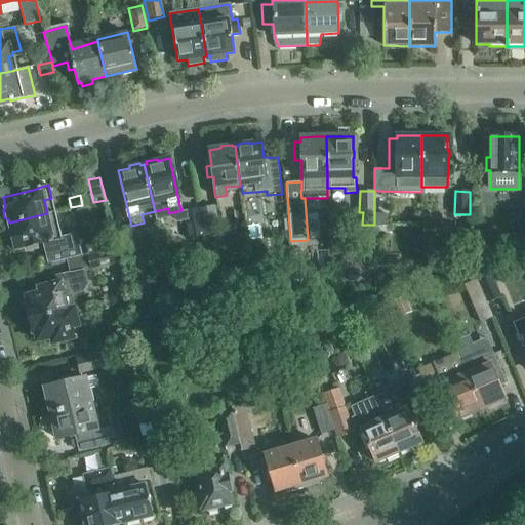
[(213,207),(199,209),(203,235),(218,233),(213,207)]
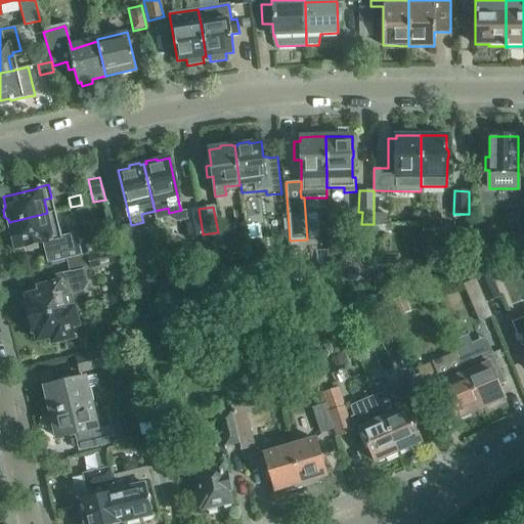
[(203,234),(199,209),(184,212),(189,237),(203,234)]
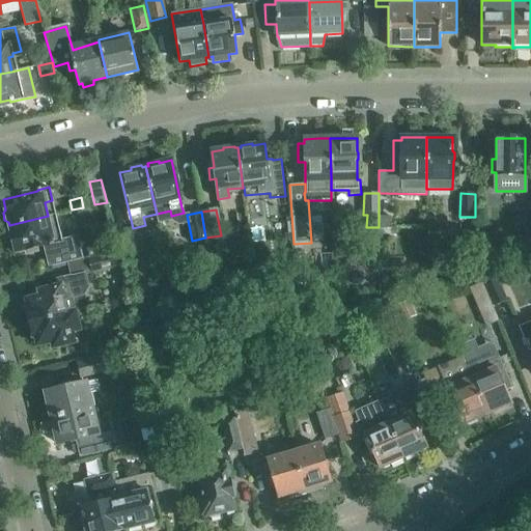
[(55,214),(48,216),(9,225),(9,229),(7,232),(8,239),(12,241),(15,252),(44,245),(46,254),(49,266),(67,261),(83,258),(78,238),(61,241),(55,214)]
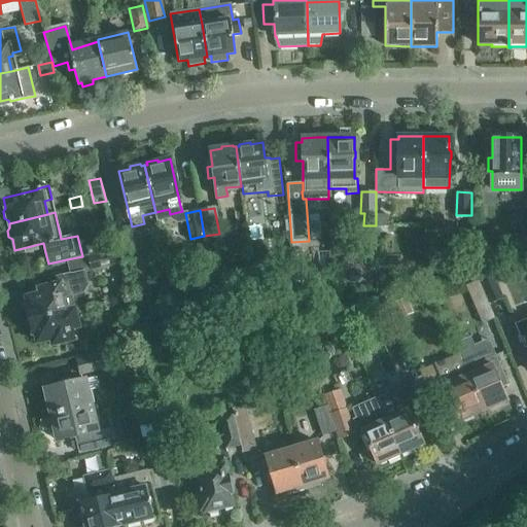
[(376,213),(376,225),(386,225),(386,213),(376,213)]
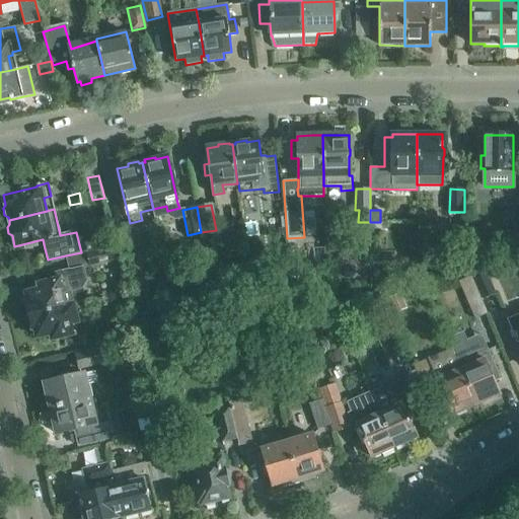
[(133,248),(128,223),(114,226),(119,251),(133,248)]
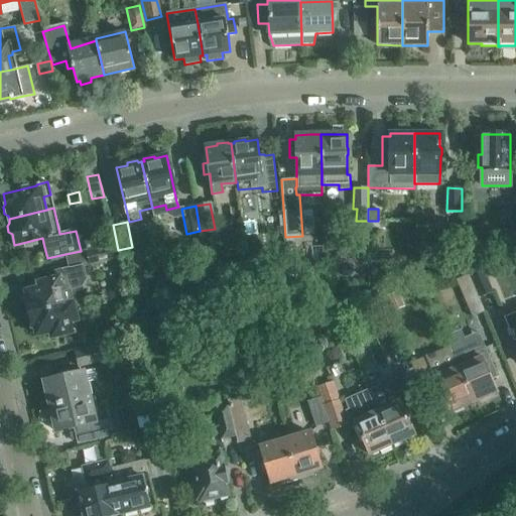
[(85,249),(81,251),(66,254),(70,270),(65,271),(66,276),(36,282),(37,287),(25,291),(28,300),(24,300),(28,312),(72,302),(69,289),(80,287),(83,280),(80,267),(116,258),(113,244),(86,251),(85,249)]
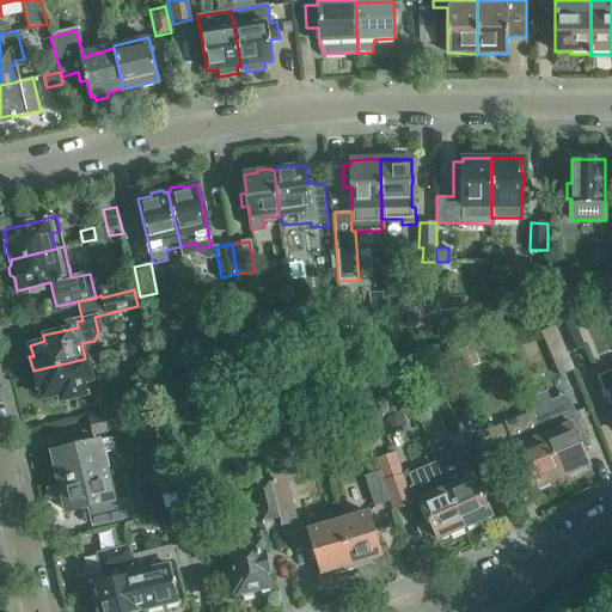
[(573,318),(558,324),(569,352),(583,344),(573,318)]
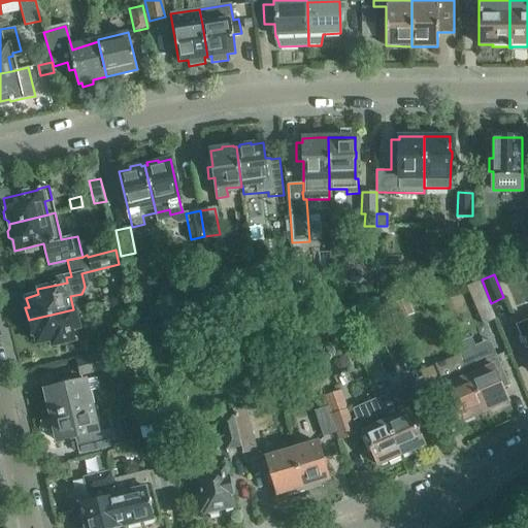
[(468,286),(484,324),(496,319),(481,281),(468,286)]
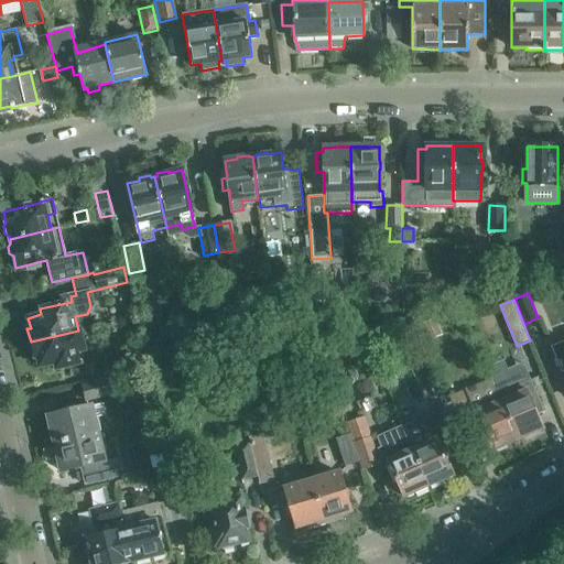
[(442,335),(435,318),(421,324),(429,340),(442,335)]
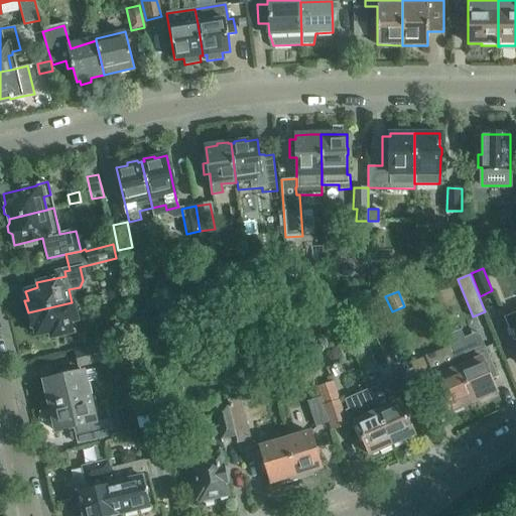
[(339,304),(344,318),(353,315),(348,301),(339,304)]
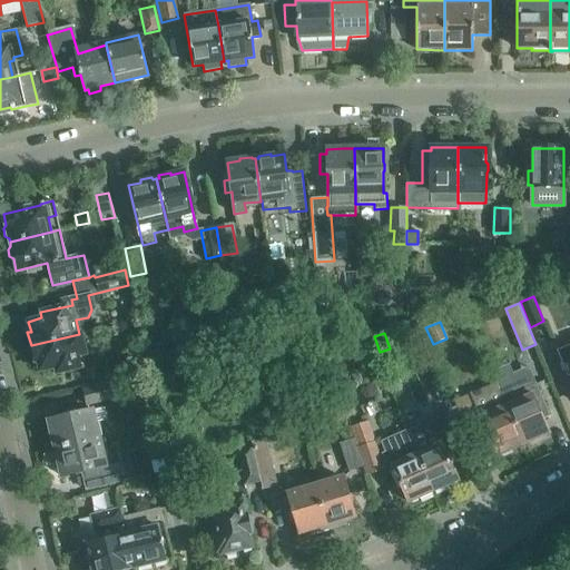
[(79,334),(31,345),(35,362),(38,361),(40,370),(53,367),(55,373),(82,366),(79,354),(85,353),(79,334)]
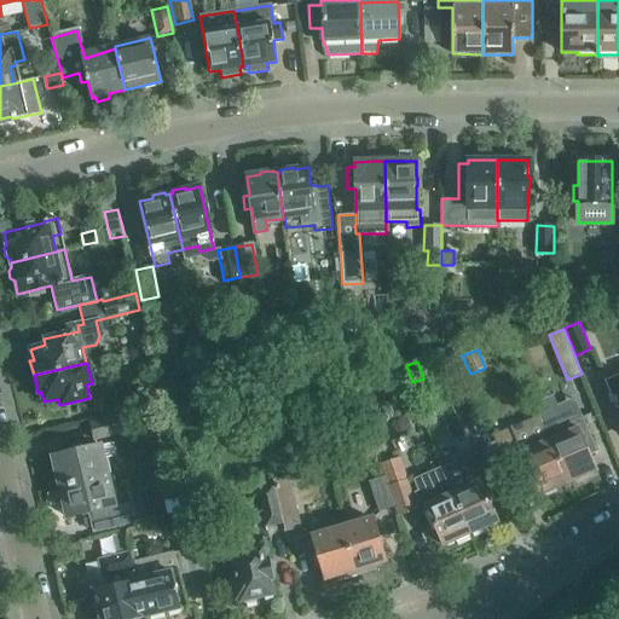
[(162,403),(160,392),(131,398),(134,409),(162,403)]
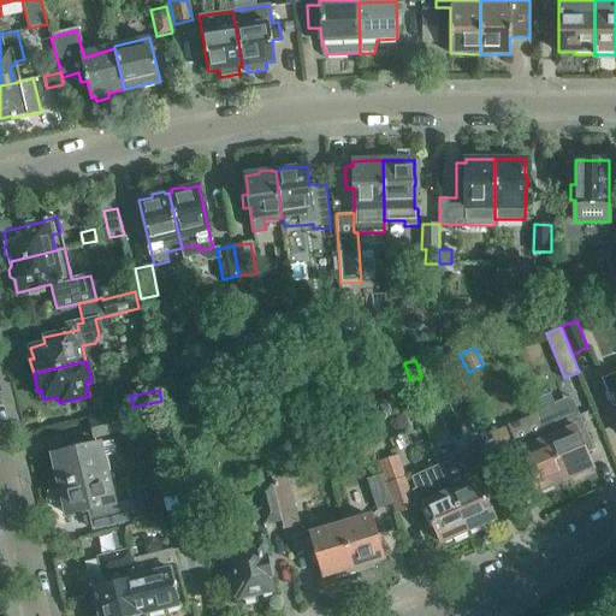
[(537,413),(539,419),(549,415),(542,397),(532,401),(537,413)]
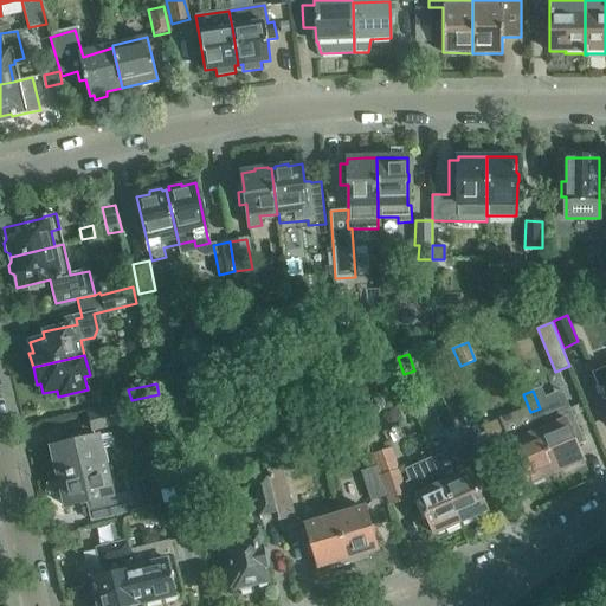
[(86,412),(91,430),(126,421),(121,404),(86,412)]
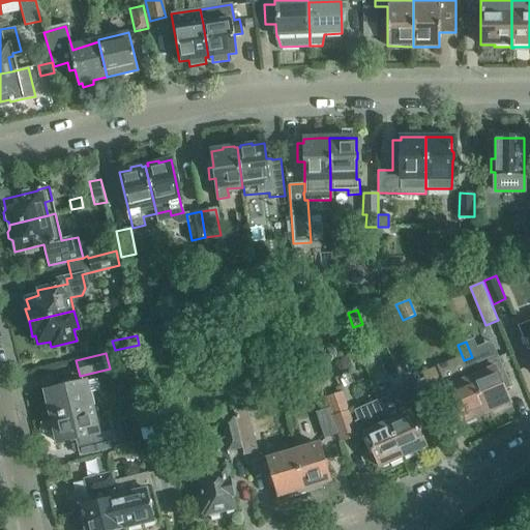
[(475,417),(486,413),(468,370),(464,360),(462,355),(421,372),(431,393),(445,387),(461,423),(464,421),(465,425),(476,420),(475,417)]
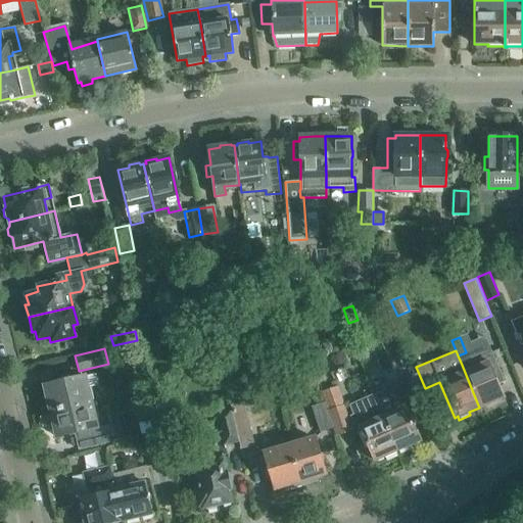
[(490,352),(473,360),(462,365),(479,408),(504,397),(498,385),(504,383),(490,352)]
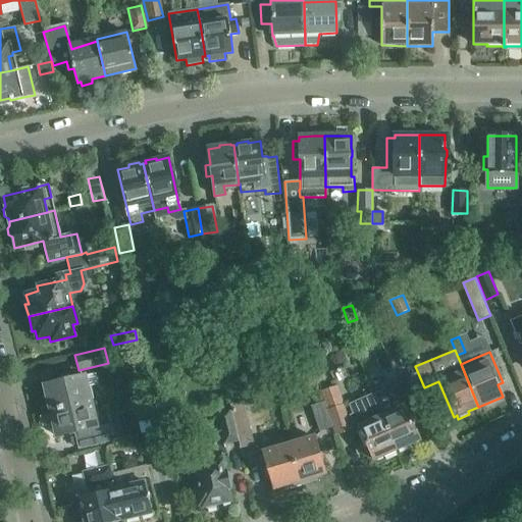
[(56,382),(45,385),(46,390),(46,392),(51,411),(90,401),(87,386),(98,383),(95,372),(84,375),(69,378),(69,377),(61,379),(62,380),(56,382)]
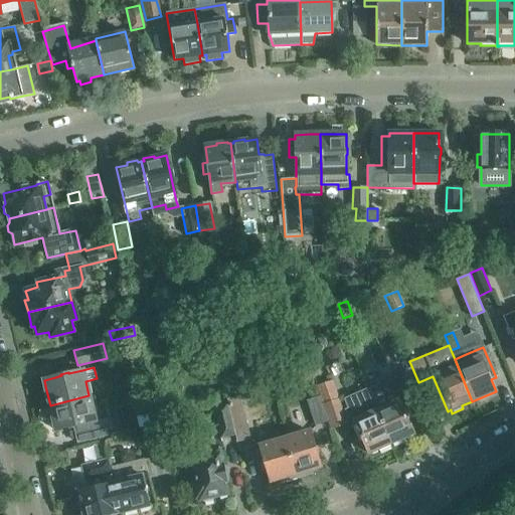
[(365,389),(374,410),(389,444),(413,434),(397,397),(400,396),(402,399),(416,392),(406,369),(392,375),(392,377),(365,389)]
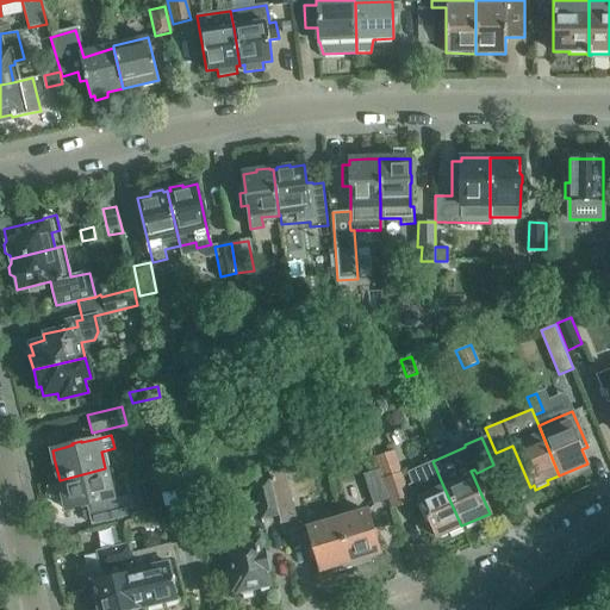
[(132,444),(136,460),(147,458),(143,441),(132,444)]
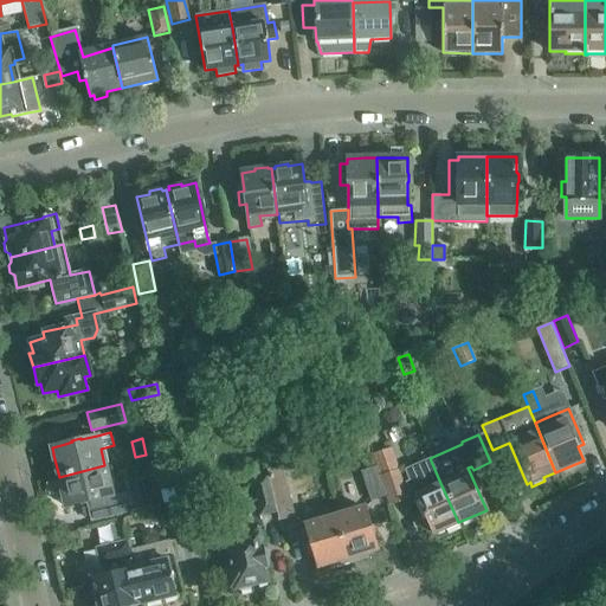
[(146,455),(135,457),(139,474),(150,471),(146,455)]
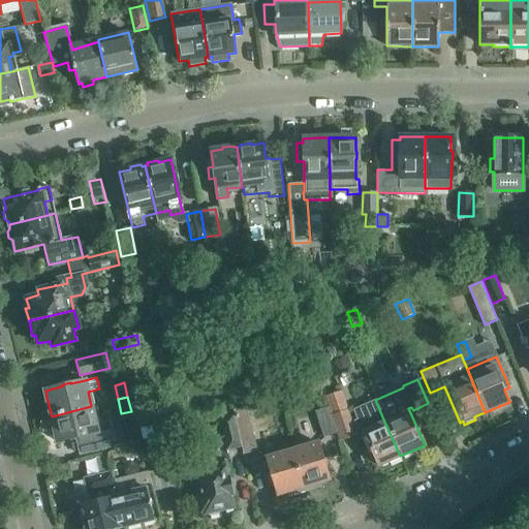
[(390,462),(399,458),(399,457),(400,456),(384,422),(375,400),(354,408),(359,418),(356,419),(362,431),(360,432),(370,456),(374,454),(379,465),(389,461),(390,462)]
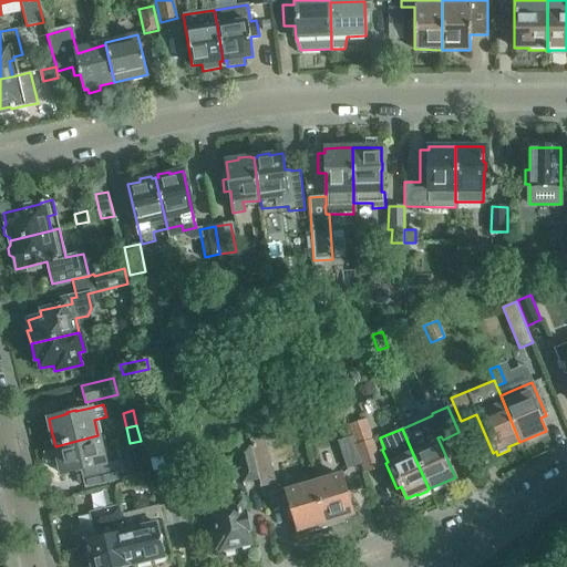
[(98,435),(55,446),(62,474),(81,470),(85,486),(119,478),(117,472),(122,471),(115,441),(111,442),(109,433),(98,435)]
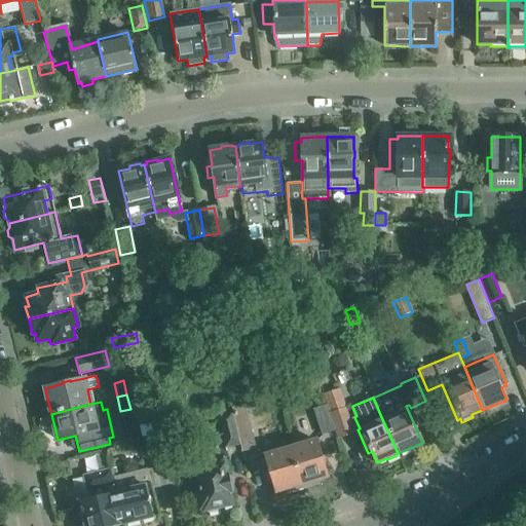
[(335,429),(334,425),(326,406),(313,409),(323,433),(335,429)]
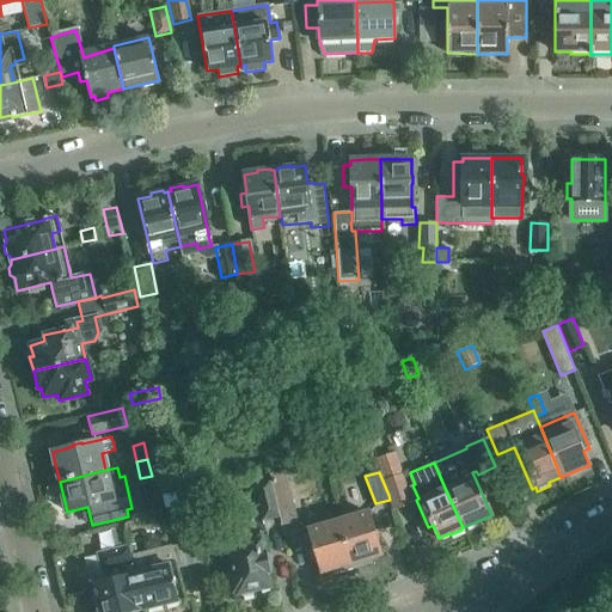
[(411,502),(399,473),(384,481),(395,508),(411,502)]
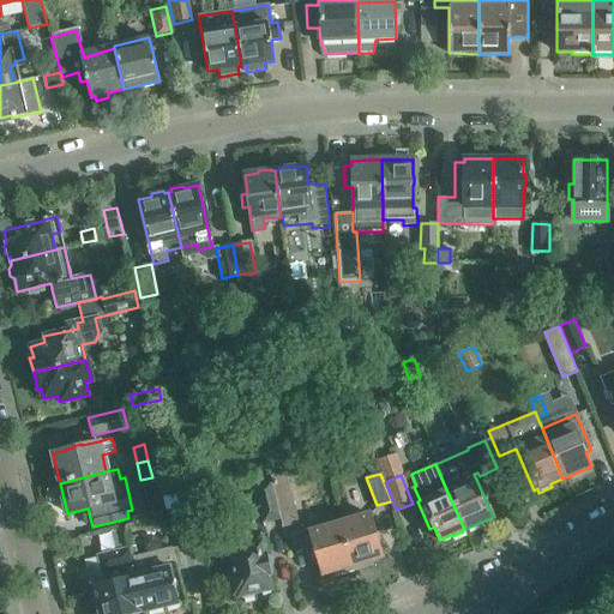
[(271,482),(280,519),(282,527),(296,523),(286,479),(271,482)]
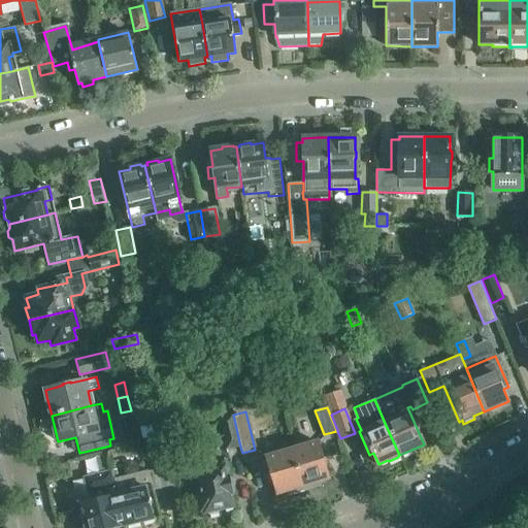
[(225,450),(240,447),(233,415),(218,419),(225,450)]
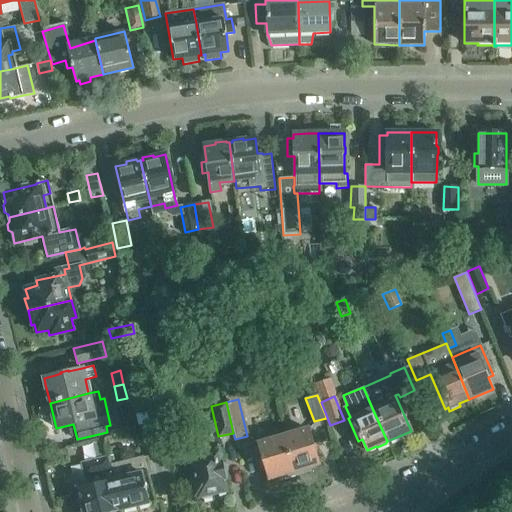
[(284,434),(295,475),(311,470),(310,466),(319,463),(315,450),(316,450),(314,444),(313,444),(309,428),(284,434)]
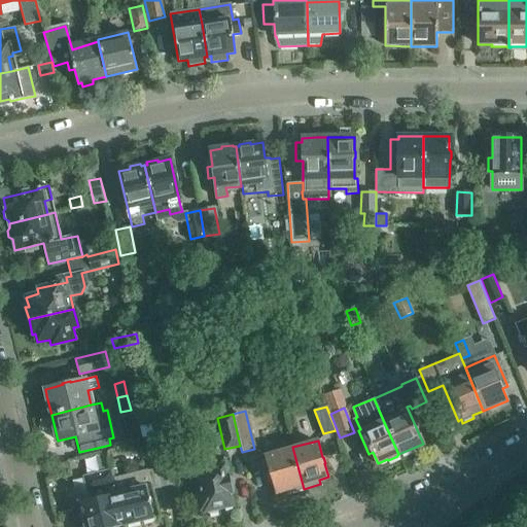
[(304,489),(292,447),(265,455),(270,471),(268,471),(270,478),(272,478),(275,492),(287,488),(288,493),(304,489)]
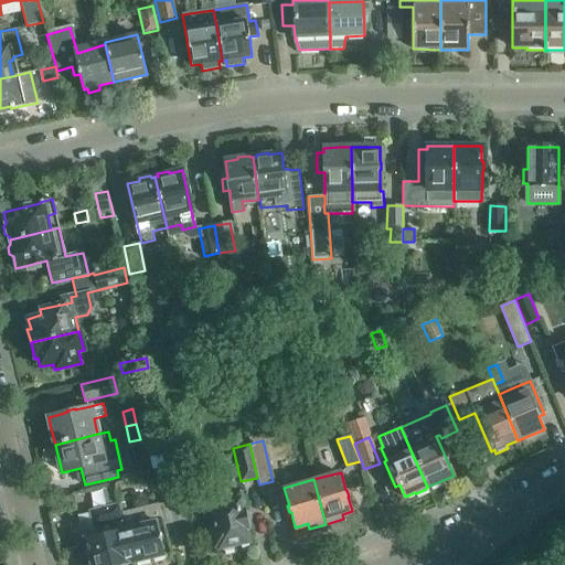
[(126,564),(134,563),(121,514),(119,504),(115,487),(102,490),(106,508),(91,511),(94,528),(96,528),(98,535),(85,539),(89,557),(91,564),(88,564),(126,564)]
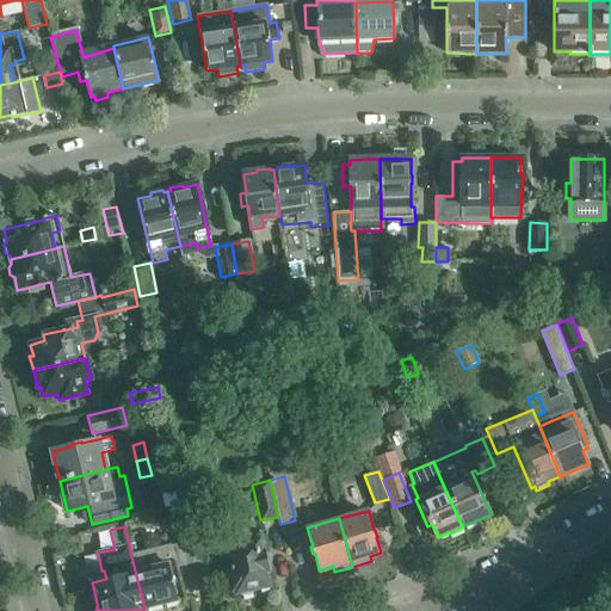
[(270,587),(261,553),(258,536),(247,538),(245,531),(223,536),(232,573),(229,573),(233,592),(235,591),(236,593),(239,593),(242,596),(251,593),(253,591),(270,587)]
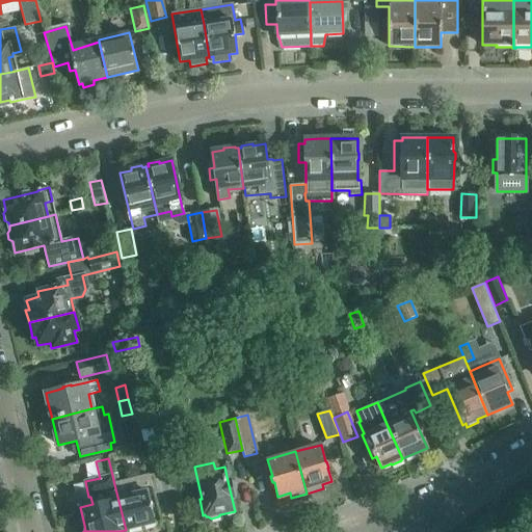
[(157,473),(114,484),(126,530),(160,522),(153,495),(162,493),(175,489),(167,463),(155,467),(157,473)]
